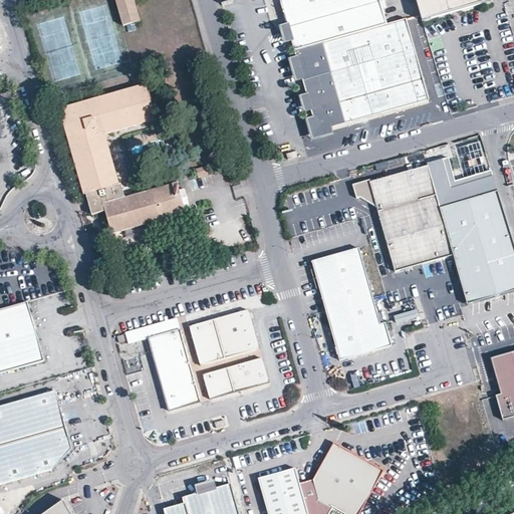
[(115,0),(124,26),(141,21),(134,0),(115,0)]
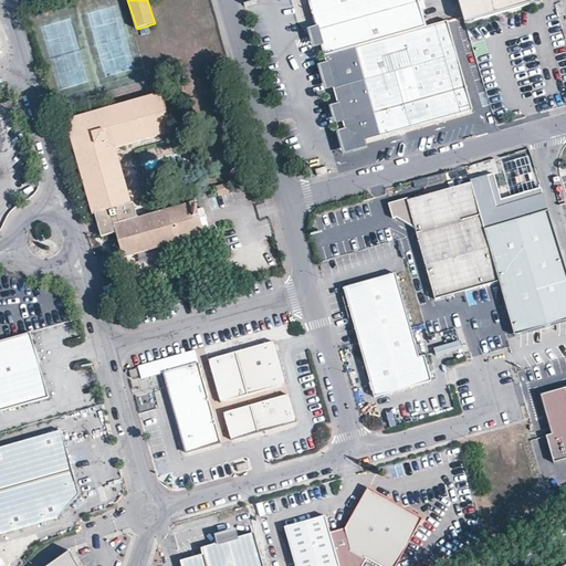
[(346,51),(357,48),(427,28),(418,0),(318,0),(310,3),(316,29),(323,53),(324,56),(346,51)]
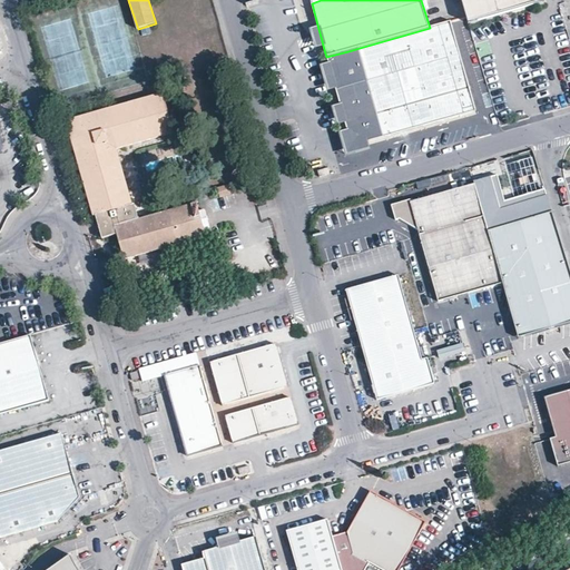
[(460,0),(467,17),(469,25),(543,1),(542,0),(460,0)]
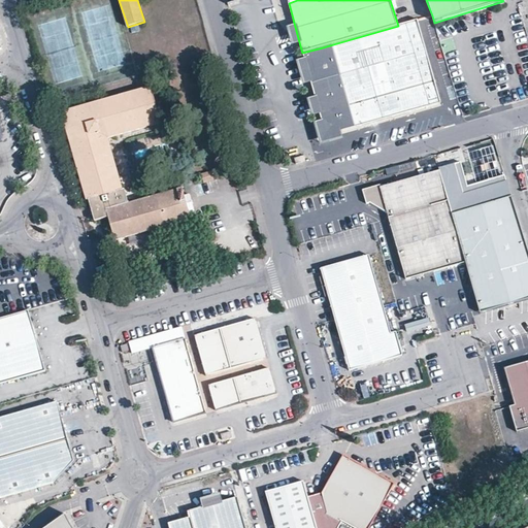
[(442,103),(419,20),(398,26),(333,44),(323,47),(302,53),(305,62),(311,87),(316,100),(320,117),(322,124),(323,129),(333,134),(338,133),(347,130),(356,128),(442,103)]
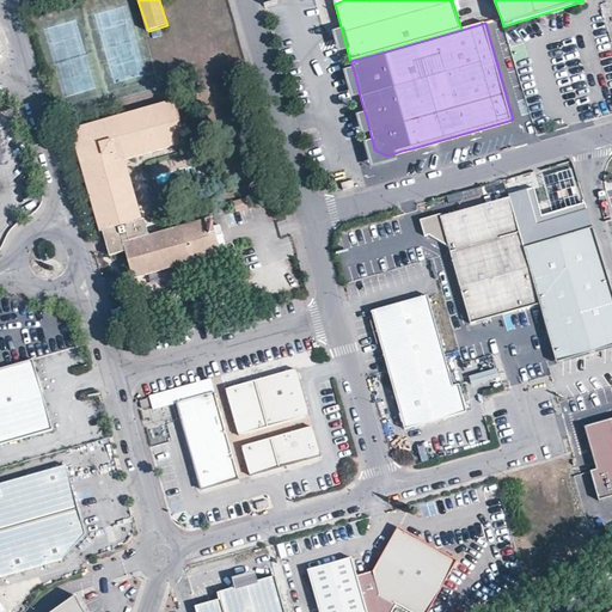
[(349,57),(342,31),(331,35),(338,61),(349,57)]
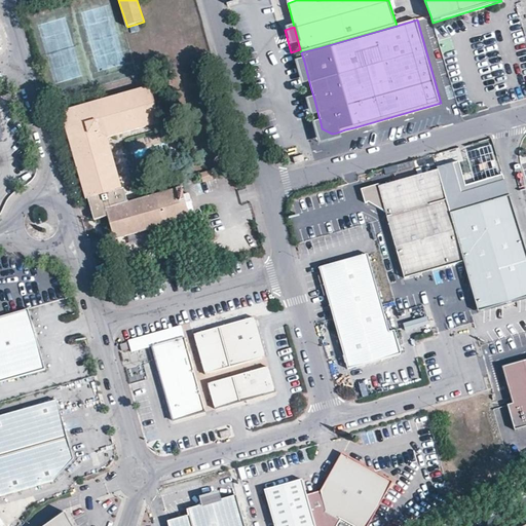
[(310,86),(304,62),(294,65),(301,89),(310,86)]
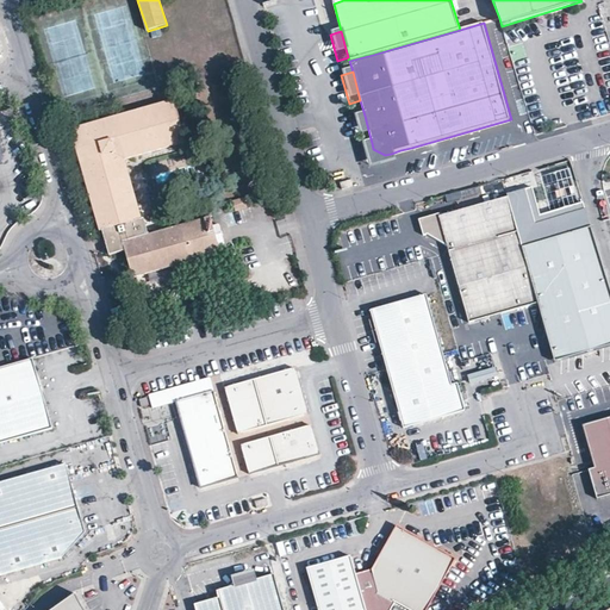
[(82,168),(91,198),(100,231),(103,231),(109,255),(125,250),(134,278),(167,268),(222,251),(219,243),(225,241),(221,223),(215,225),(212,217),(195,222),(149,234),(144,219),(143,219),(141,212),(126,160),(187,142),(181,124),(180,117),(186,107),(185,104),(176,106),(174,100),(72,129),(73,136),(82,168)]
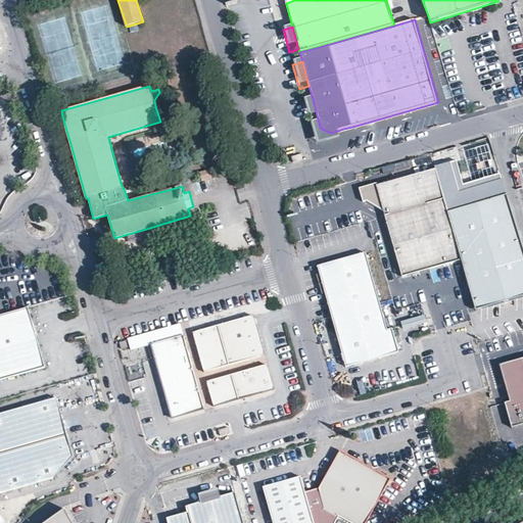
[(317,115),(313,99),(302,101),(307,119),(317,115)]
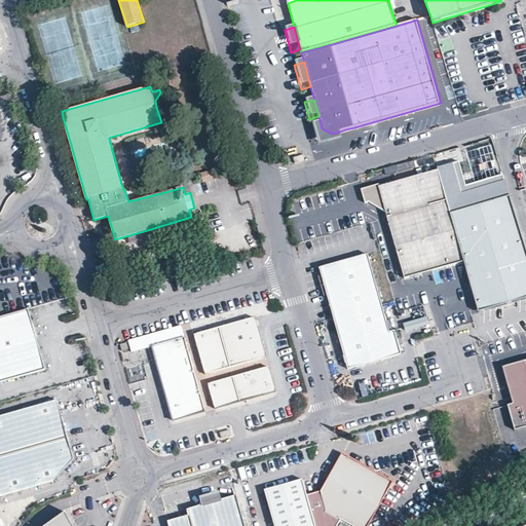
[(339,142),(337,133),(332,134),(322,128),(321,123),(310,125),(317,149),(339,142)]
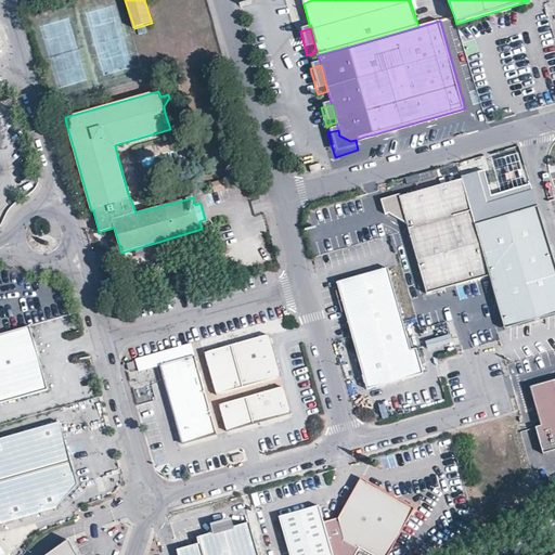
[(29,165),(24,166),(26,177),(33,176),(29,165)]
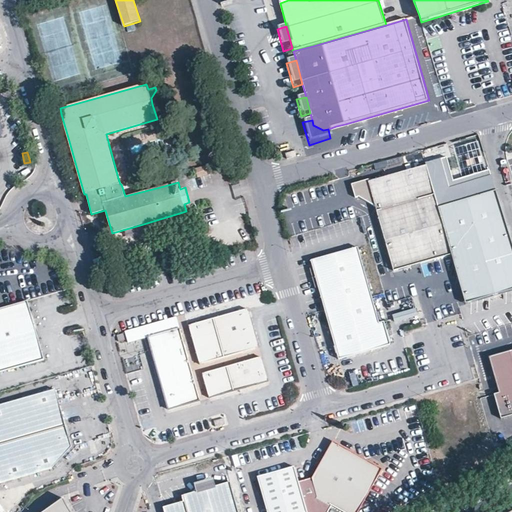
[(437,207),(496,189),(492,175),(447,188),(440,164),(426,168),(437,207)]
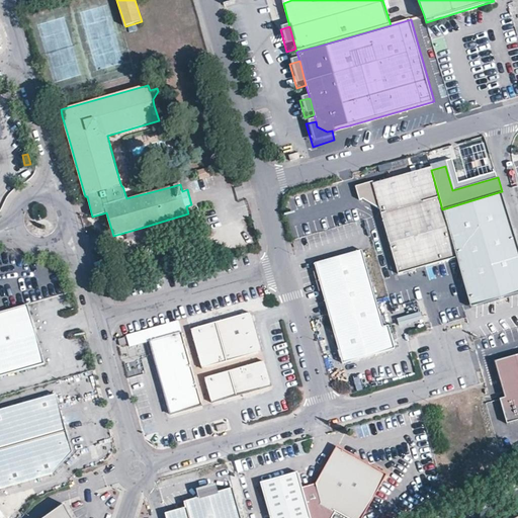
[(197,170),(199,177),(209,175),(207,167),(197,170)]
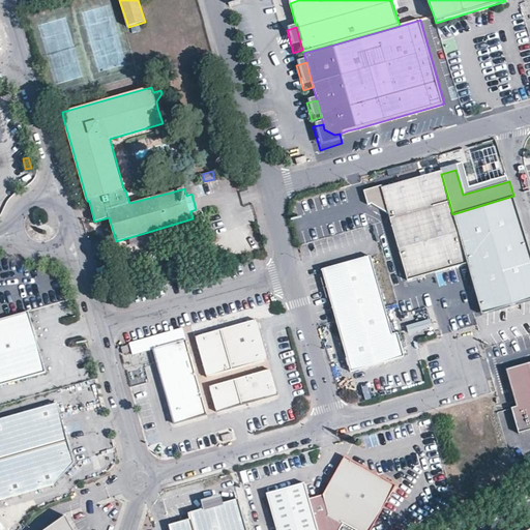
[(408,284),(468,266),(452,214),(441,174),(382,190),(408,284)]
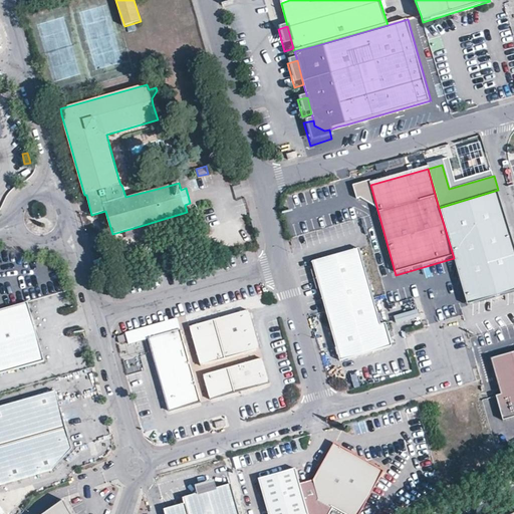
[(468,304),(513,290),(513,243),(512,235),(498,190),(439,208),(454,258),(463,287),(468,304)]
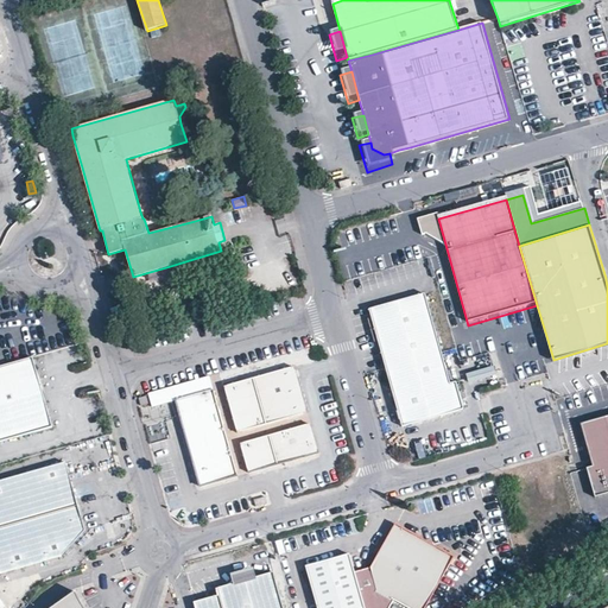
[(425,295),(371,310),(403,426),(464,409),(457,381),(450,382),(425,295)]
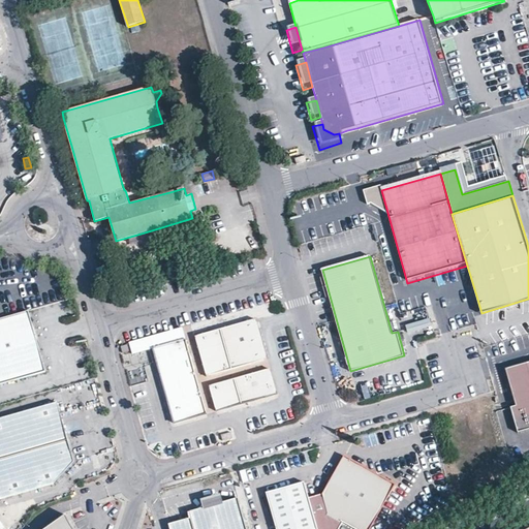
[(0,384),(41,374),(25,313),(0,319),(0,384)]
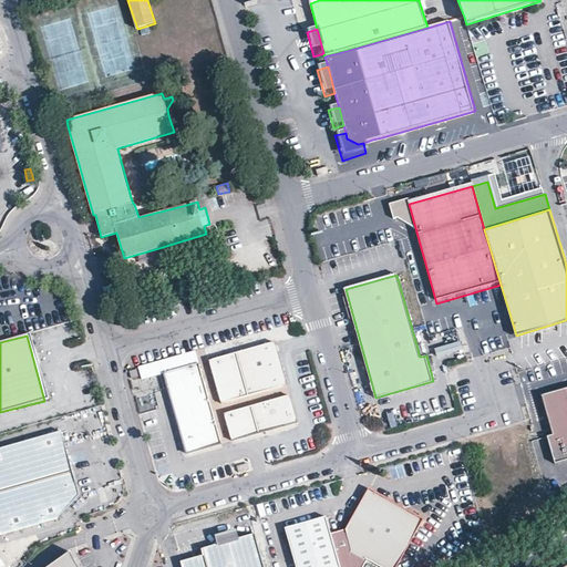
[(271,341),(236,351),(248,393),(284,383),(271,341)]
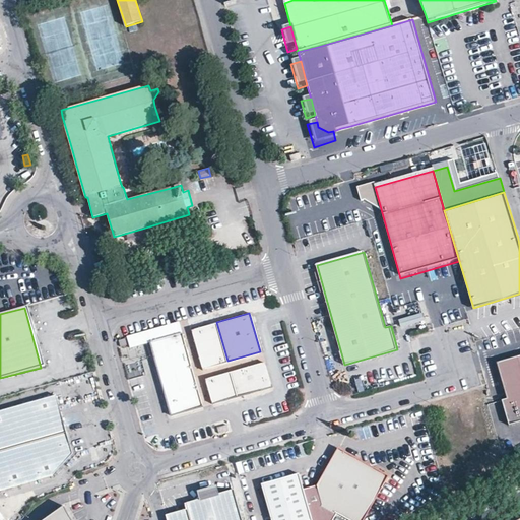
[(402,330),(426,323),(423,313),(399,320),(402,330)]
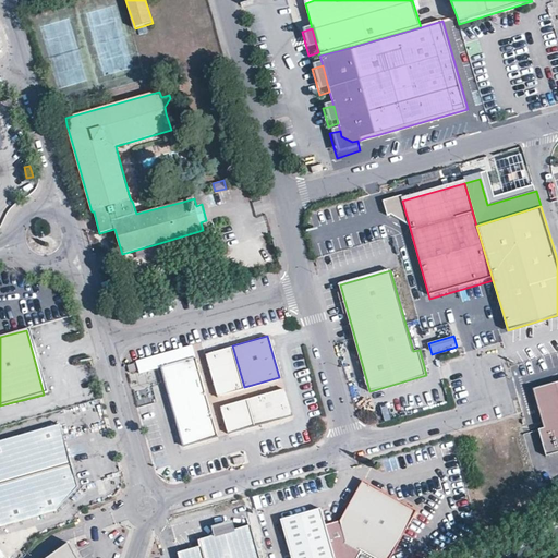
[(216,396),(244,387),(232,346),(204,354),(216,396)]
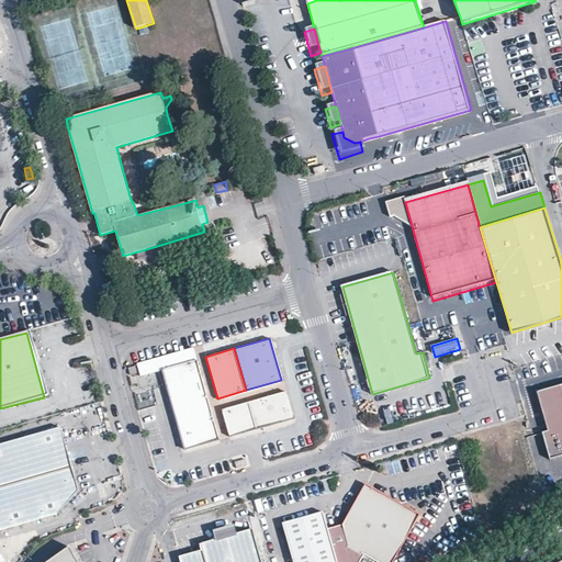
[(194,360),(161,370),(184,449),(217,439),(194,360)]
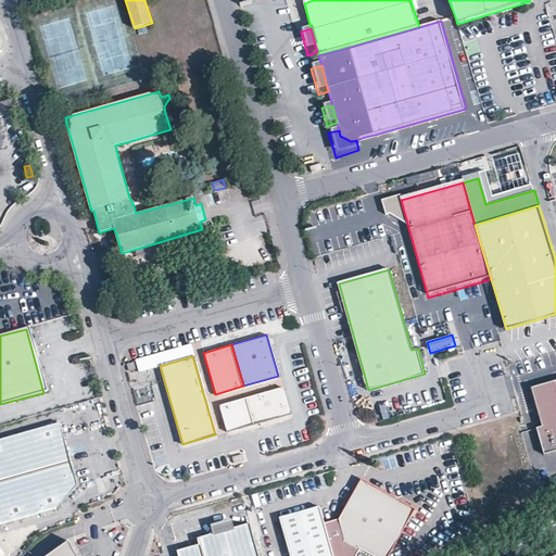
[(131,380),(139,378),(136,363),(128,364),(131,380)]
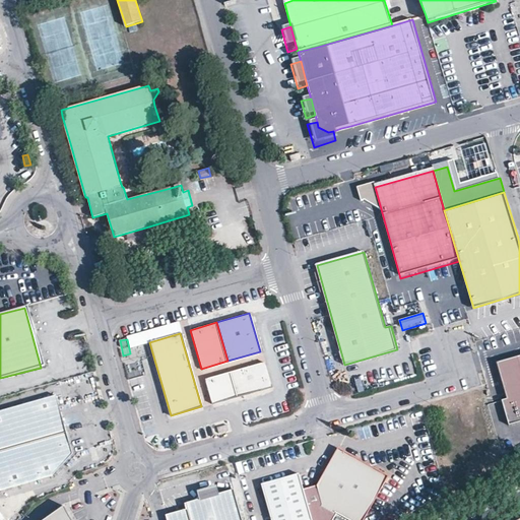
[(519,354),(497,362),(508,398),(504,399),(510,424),(519,420),(519,354)]
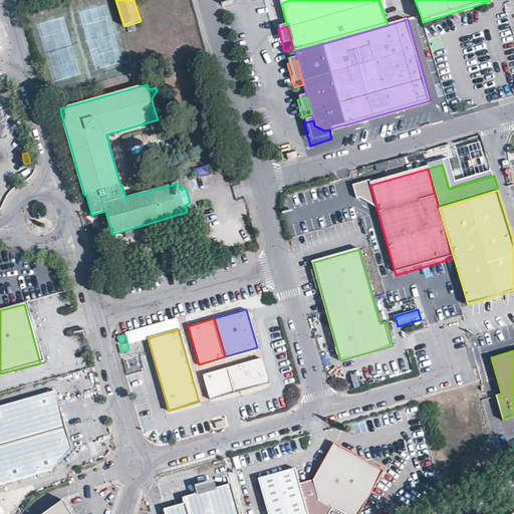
[(267,381),(260,357),(227,367),(234,392),(267,381)]
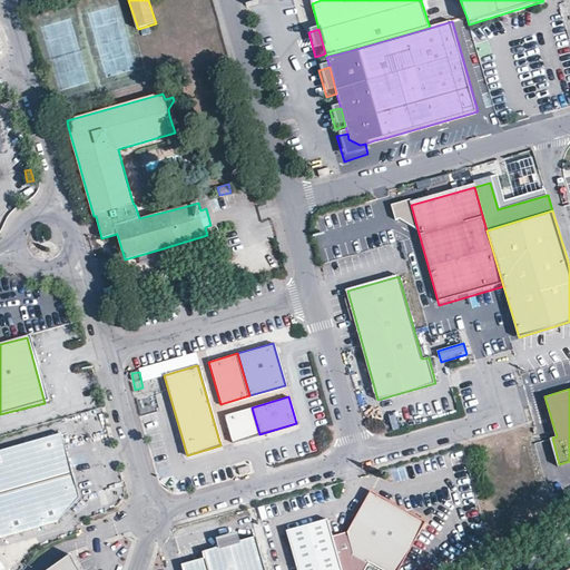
[(224,415),(232,442),(259,434),(252,408),(224,415)]
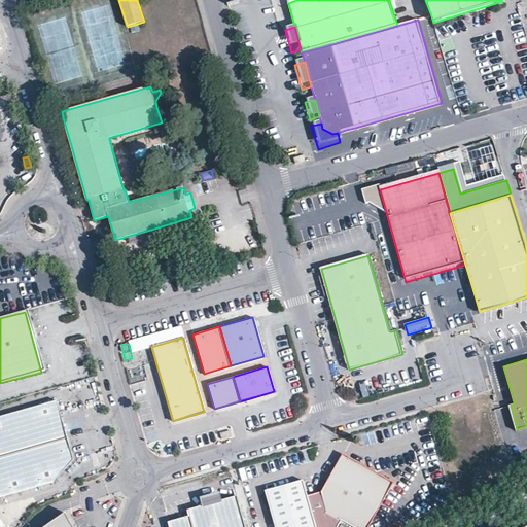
[(54,403),(0,418),(0,497),(48,485),(69,463),(54,403)]
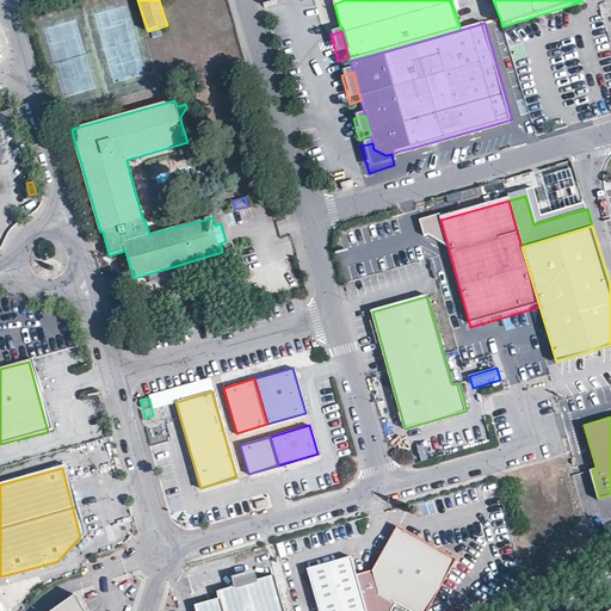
[(255,501),(257,507),(269,505),(266,498),(255,501)]
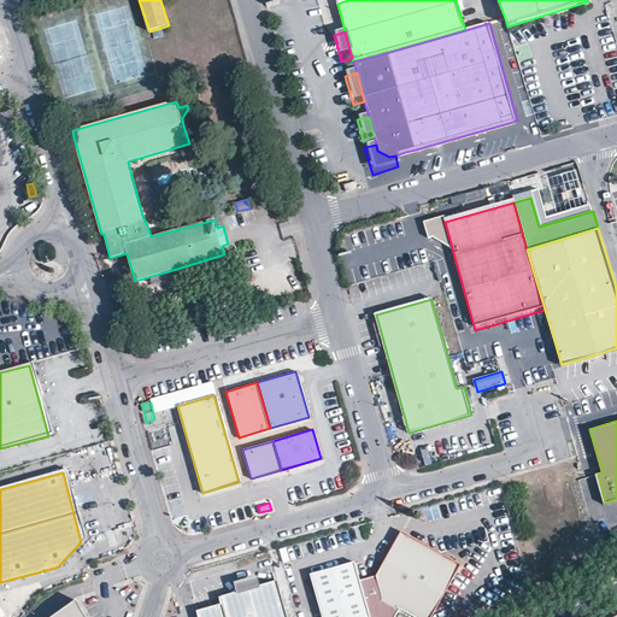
[(375,575),(376,580),(360,585),(359,580),(352,560),(309,573),(321,616),(392,616),(398,609),(412,616),(429,616),(439,603),(459,565),(398,530),(378,569),(375,575)]
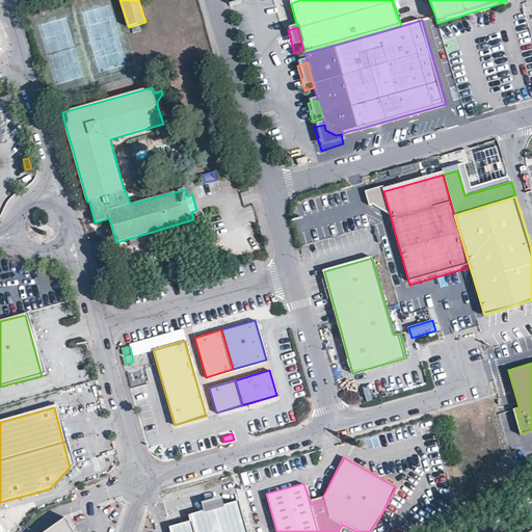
[(170,531),(247,531),(239,501),(189,515),(190,522),(170,528),(170,531)]
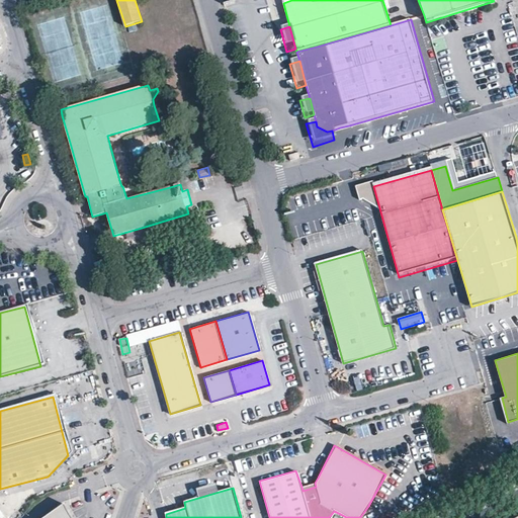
[(73,517),(69,511),(66,504),(45,517),(73,517)]
